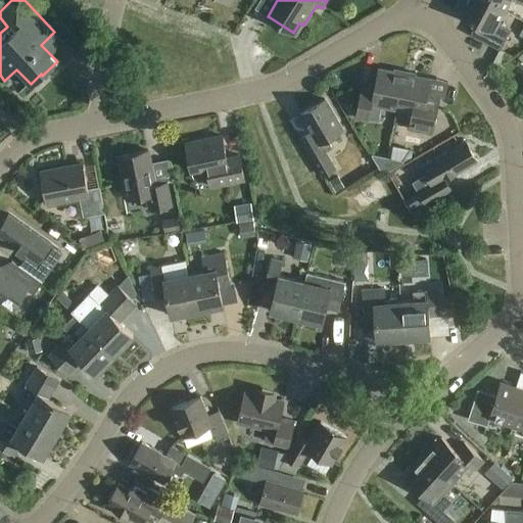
[(504,11),(482,0),(465,0),(458,14),(475,24),(469,34),(498,50),(500,51),(500,49),(510,30),(497,24),(504,11)]
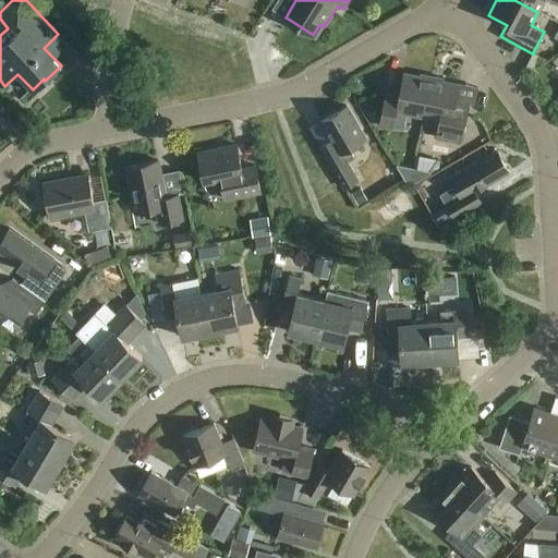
[(557,0),(514,0),(537,12),(543,0),(548,0),(557,4),(557,0)]
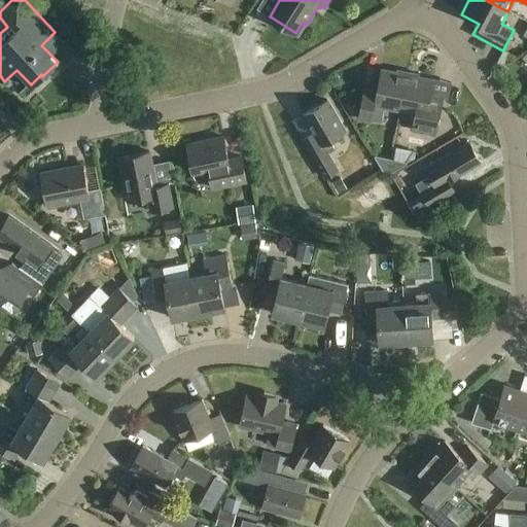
[(515,56),(503,49),(503,51),(502,50),(496,62),(504,66),(515,56)]
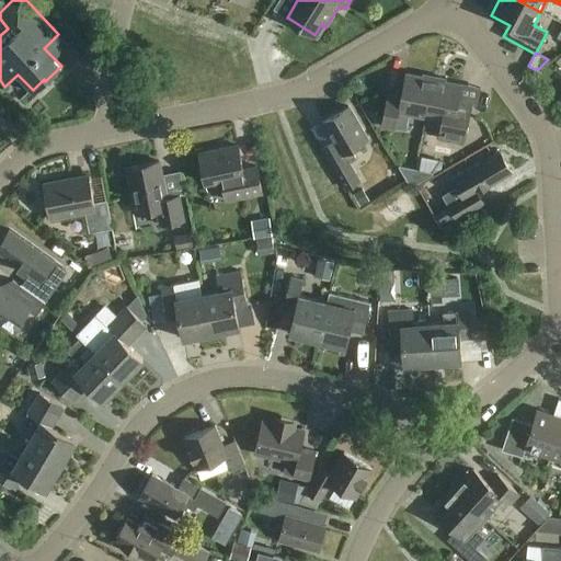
[(410,114),(426,117),(434,79),(408,73),(402,98),(389,94),(382,126),(407,132),(410,114)]
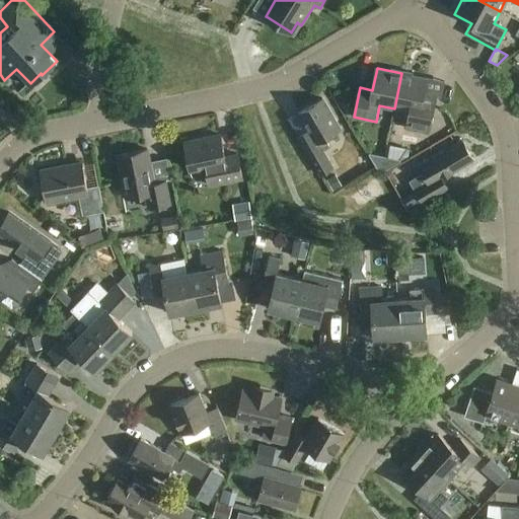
[(401,73),(394,108),(410,112),(405,128),(429,133),(437,96),(424,93),(428,78),(401,73)]
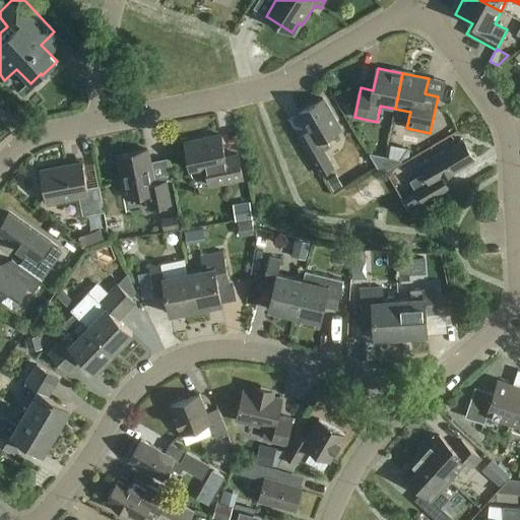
[(301,136),(313,157),(322,175),(334,168),(324,151),(330,148),(325,138),(327,137),(342,129),(324,98),(301,112),(311,129),(301,136)]
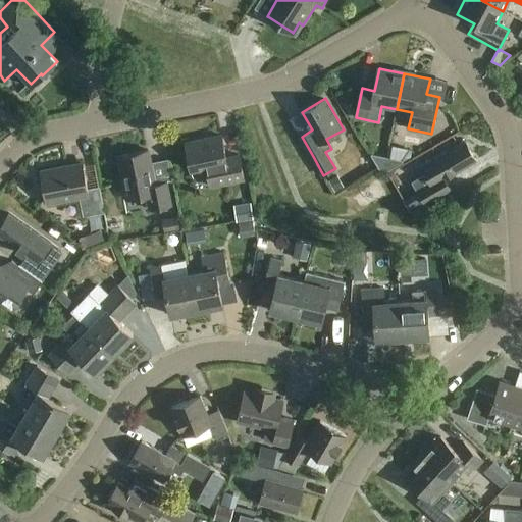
[(274,117),(286,156),(305,151),(293,112),(274,117)]
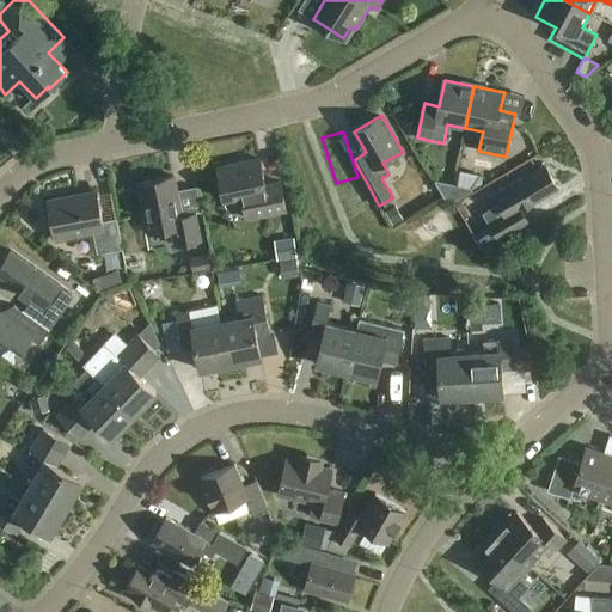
[(243,195),(244,202),(248,219),(286,212),(280,181),(264,184),(259,159),(219,167),(225,199),(243,195)]
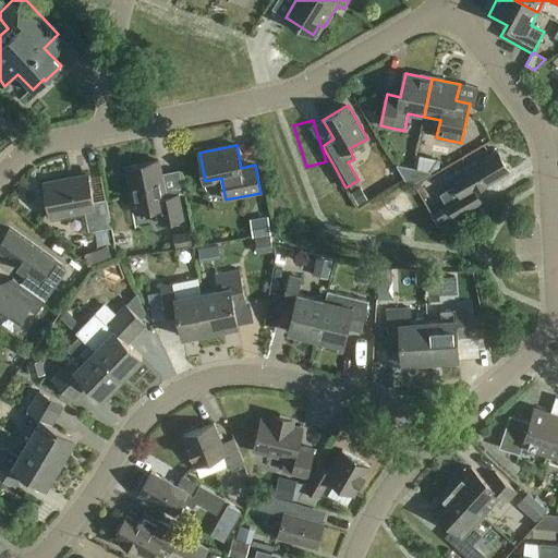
[(439,194),(455,220),(457,218),(484,203),(476,191),(511,171),(499,149),(452,176),(457,184),(439,194)]
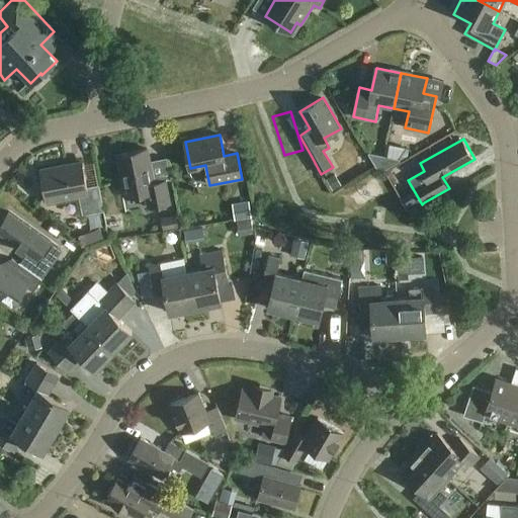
[(155,183),(148,150),(118,155),(126,197),(147,193),(150,208),(171,203),(167,181),(155,183)]
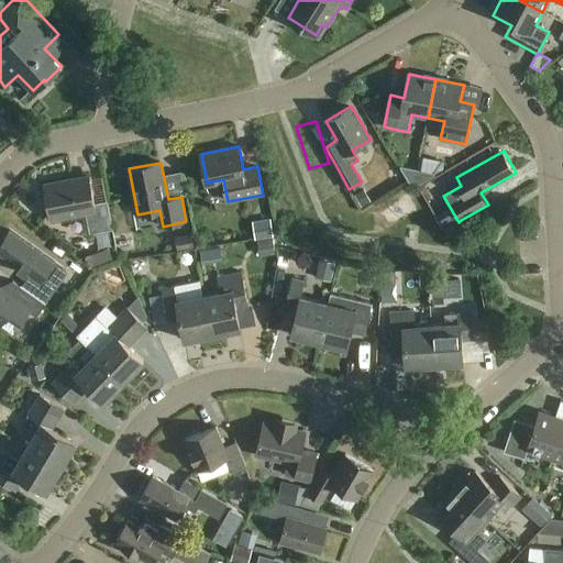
[(410,181),(416,183),(418,169),(401,166),(410,181)]
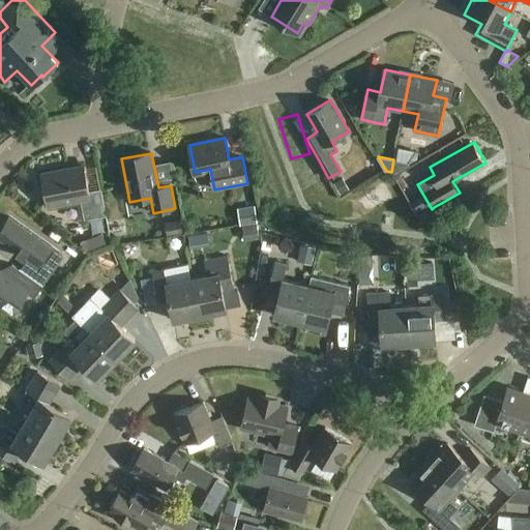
[(393,159),(391,172),(395,173),(409,165),(410,163),(393,159)]
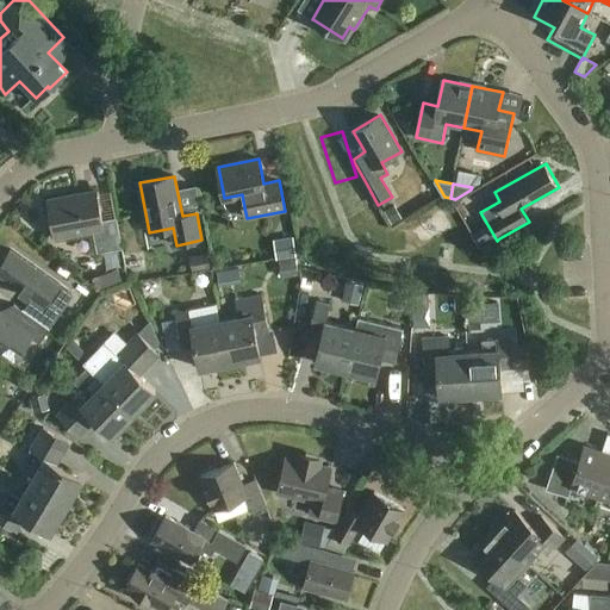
[(104,221),(98,191),(49,200),(55,237),(94,231),(98,254),(123,250),(118,218),(104,221)]
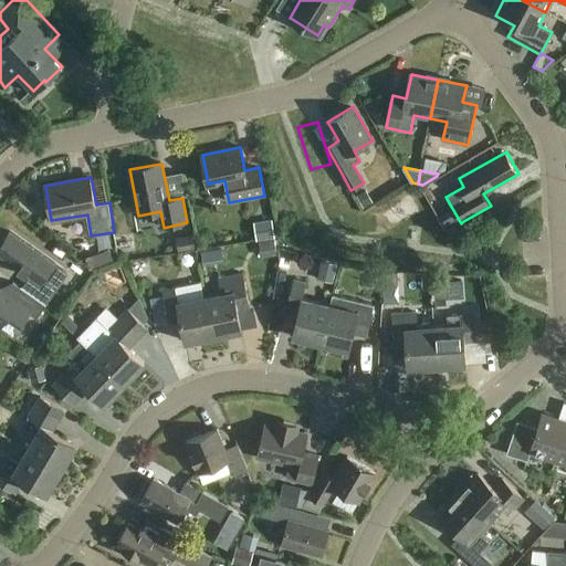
[(371,201),(366,191),(357,197),(363,207),(371,201)]
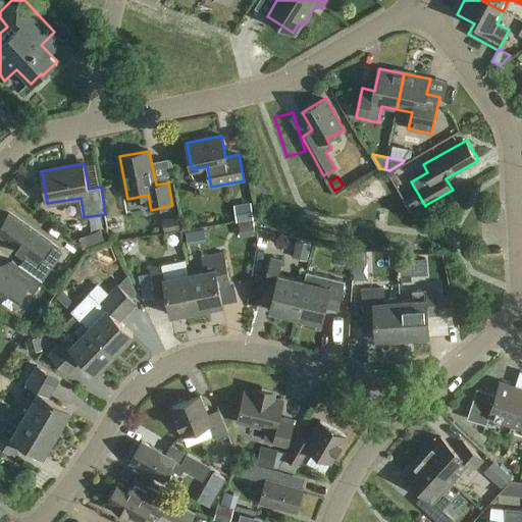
[(235,208),(237,221),(253,219),(251,206),(235,208)]
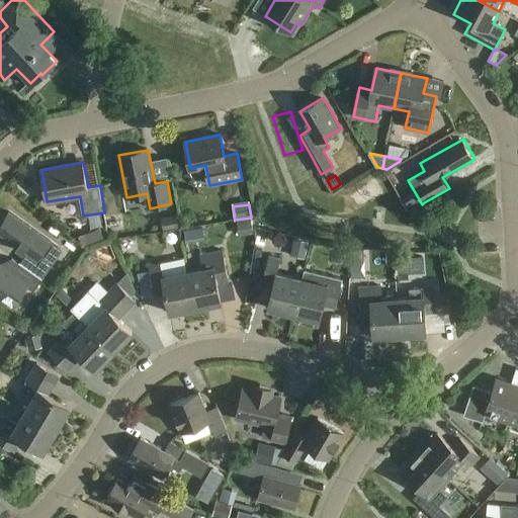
[(0,234),(27,254),(20,264),(41,279),(42,279),(52,266),(39,257),(51,243),(51,242),(10,213),(0,227),(0,234)]
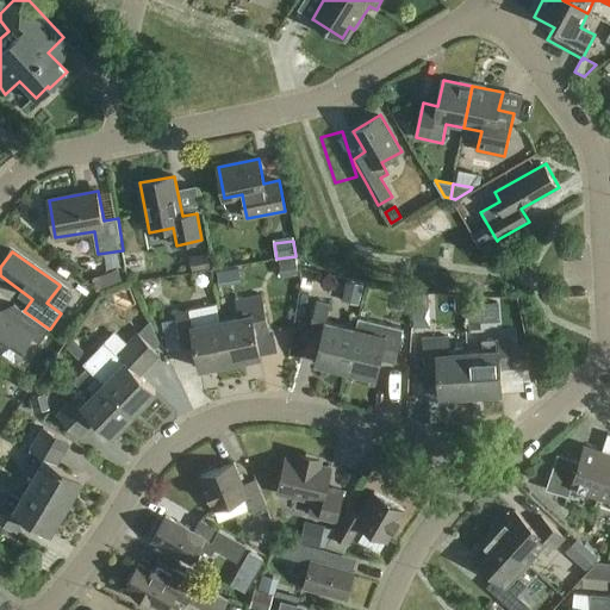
[(254,251),(234,256),(237,269),(257,265),(254,251)]
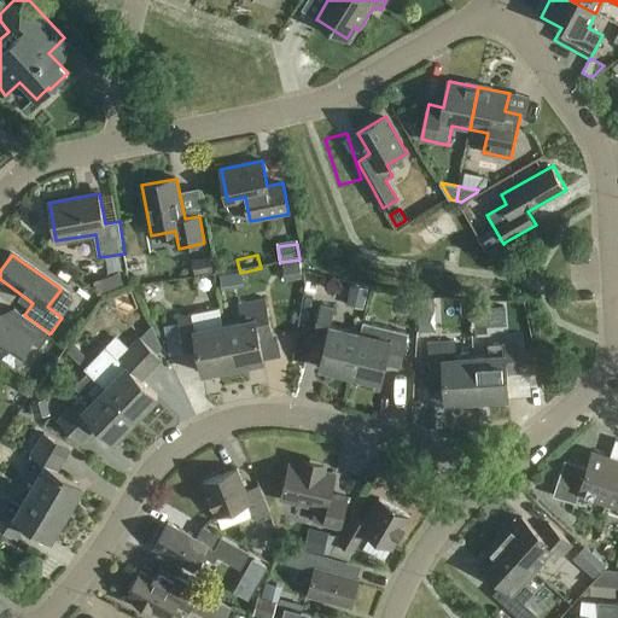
[(194,273),(211,270),(209,257),(192,260),(194,273)]
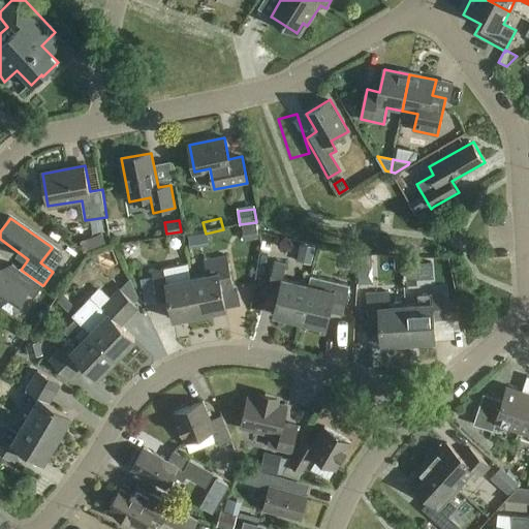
[(244,241),(258,239),(256,225),(242,227),(244,241)]
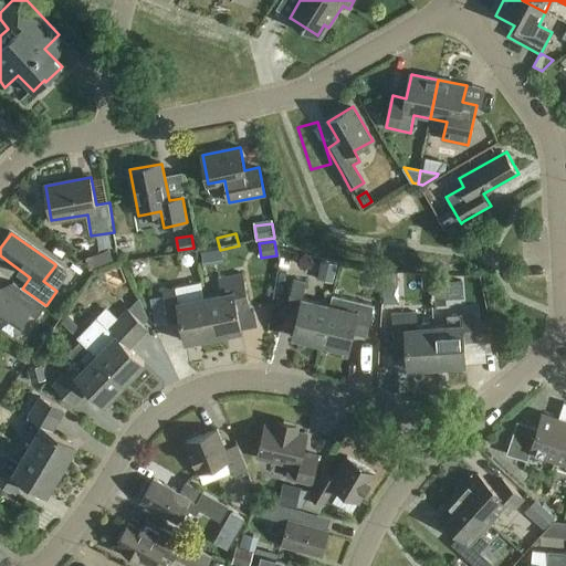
[(108,250),(98,253),(103,264),(113,261),(108,250)]
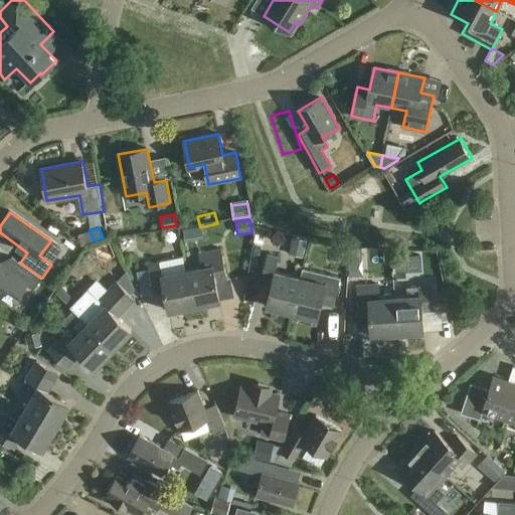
[(305,241),(289,237),(287,246),(290,247),(288,254),(302,258),(305,241)]
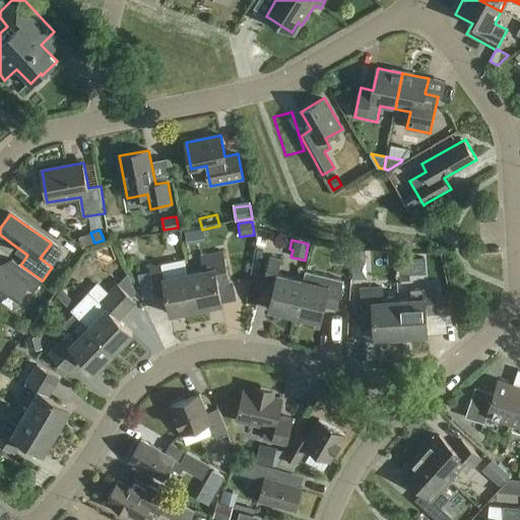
[(205,271),(190,274),(197,309),(223,304),(219,284),(231,282),(224,253),(202,257),(205,271)]
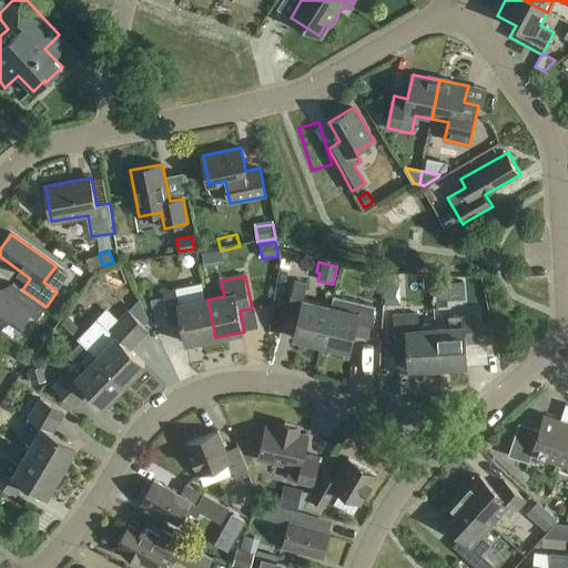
[(405,281),(405,295),(421,294),(419,280),(405,281)]
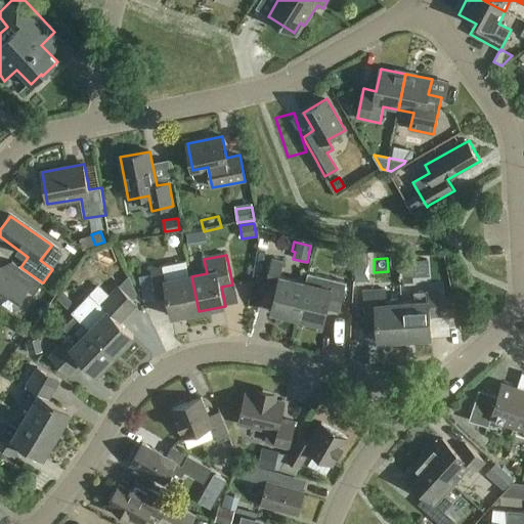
[(272,312),(298,318),(306,282),(305,282),(280,276),(285,262),(272,259),(266,285),(278,288),(272,312)]
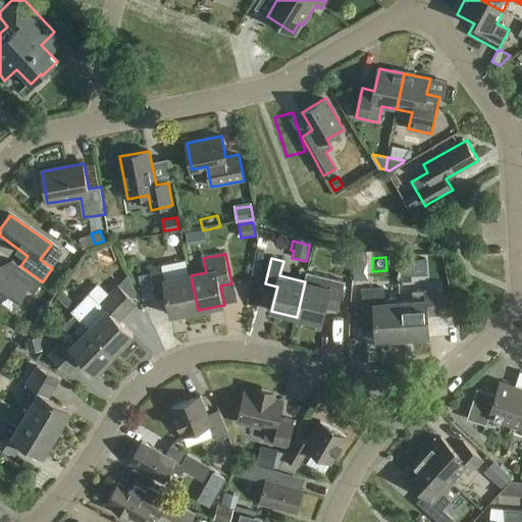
[(20,299),(28,290),(34,294),(42,281),(20,266),(13,261),(7,270),(0,265),(0,264),(0,300),(1,302),(9,291),(20,299)]
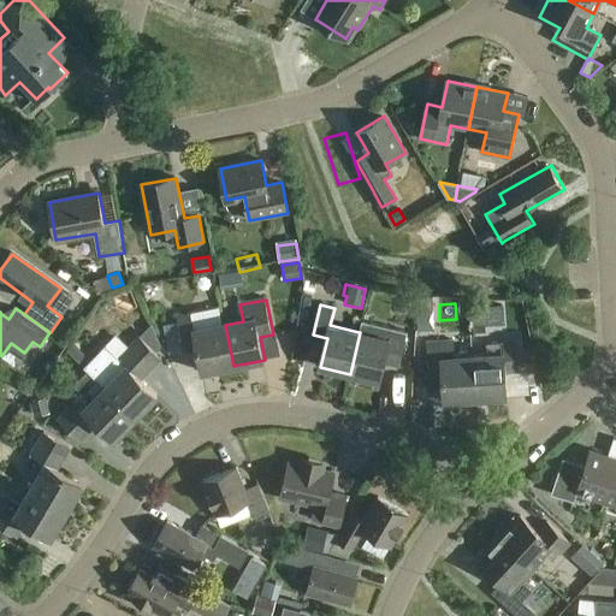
[(234,366),(225,325),(195,331),(193,314),(177,318),(178,323),(181,337),(184,353),(199,350),(203,373),(234,366)]
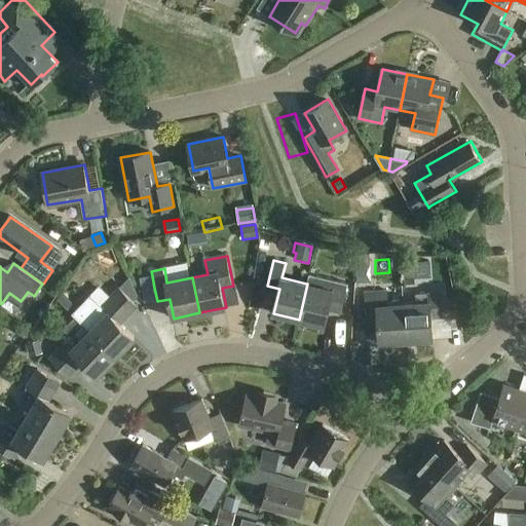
[(307,284),(299,320),(325,325),(329,309),(341,311),(348,284),(308,274),(306,284),(307,284)]
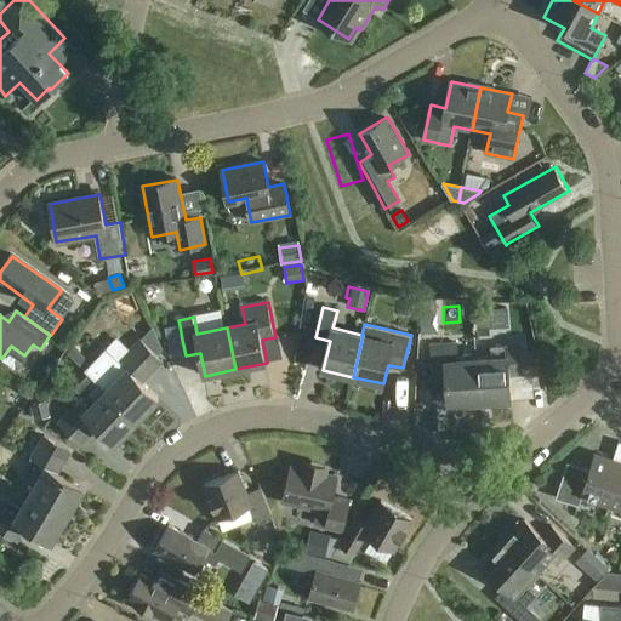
[(164,328),(166,343),(182,340),(180,325),(164,328)]
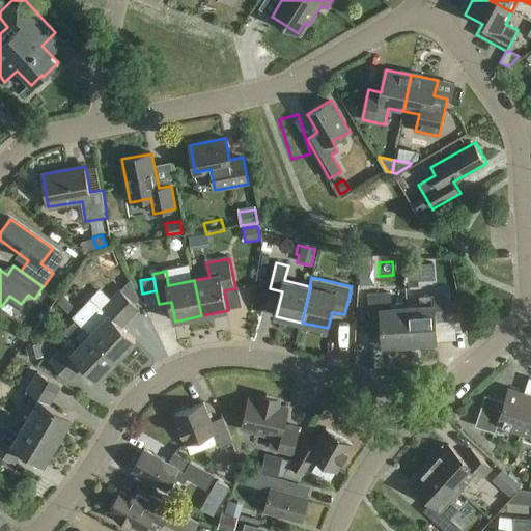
[(77,312),(73,316),(75,319),(91,335),(118,361),(137,341),(121,327),(131,317),(128,315),(136,307),(133,305),(139,299),(131,280),(119,290),(118,290),(110,299),(101,308),(90,298),(77,312)]
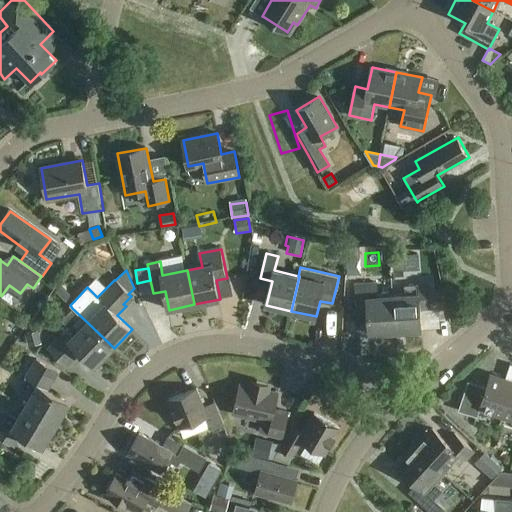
[(370,334),(397,332),(394,295),(376,297),(375,282),(354,284),(356,314),(368,313),(370,334)]
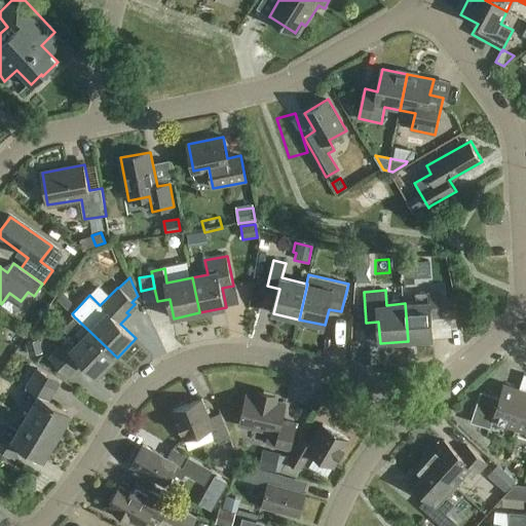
[(405,303),(408,341),(433,339),(430,317),(443,316),(441,292),(414,294),(415,303),(405,303)]
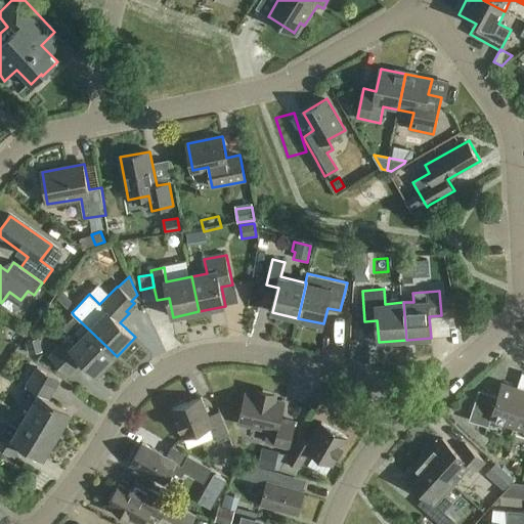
[(51,357),(67,373),(74,366),(76,368),(83,360),(98,375),(117,356),(90,331),(74,315),(62,326),(72,336),(64,343),(57,351),(51,357)]
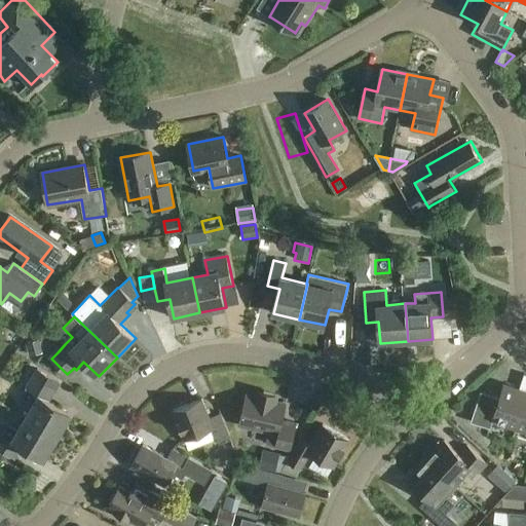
[(30,355),(42,352),(39,339),(27,342),(30,355)]
